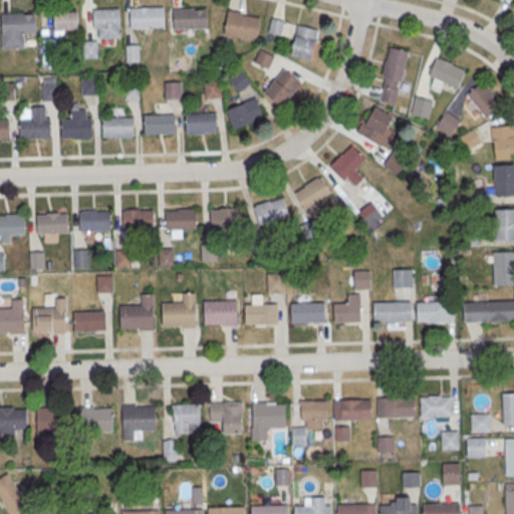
[(132,8),(163,7),(163,25),(132,26),(132,8)]
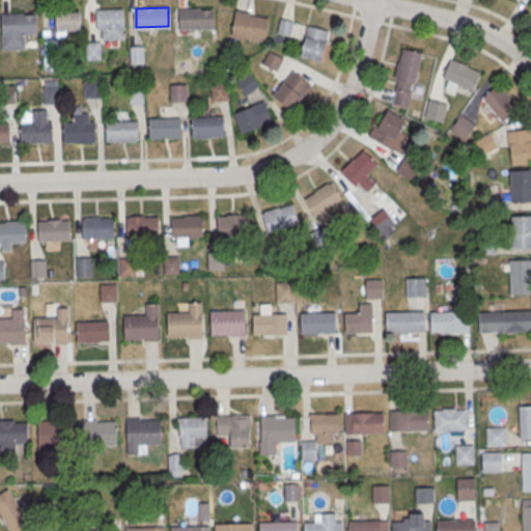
[(177,8),(213,7),(214,29),(178,30),(177,8)]
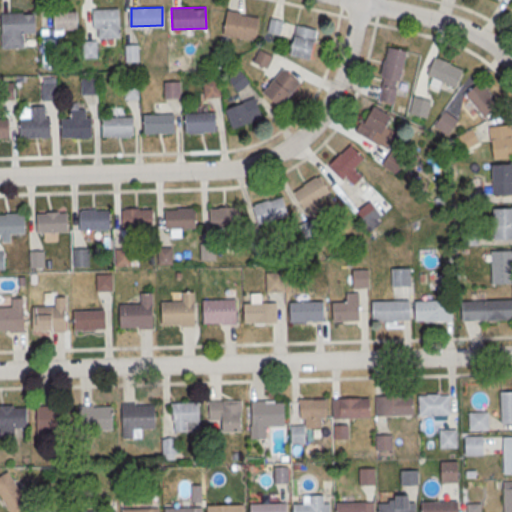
[(119,37),(120,9),(93,9),(92,34),(99,34),(99,37),(119,37)]
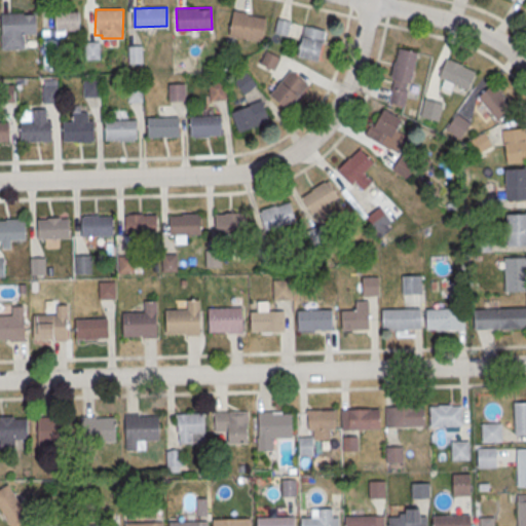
[(53,11),(54,35),(79,34),(79,11),(53,11)]
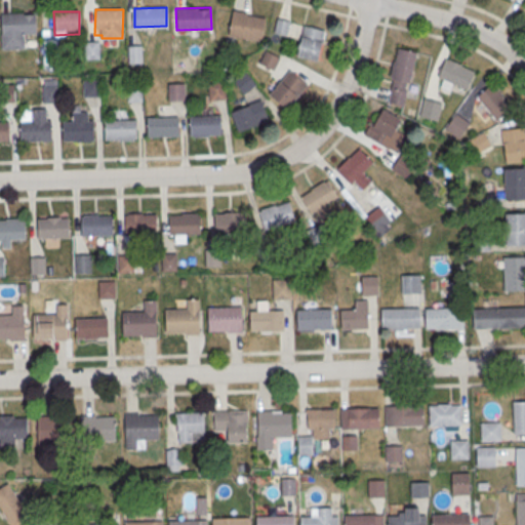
[(261,41),(266,15),(232,11),(229,36),(261,41)]
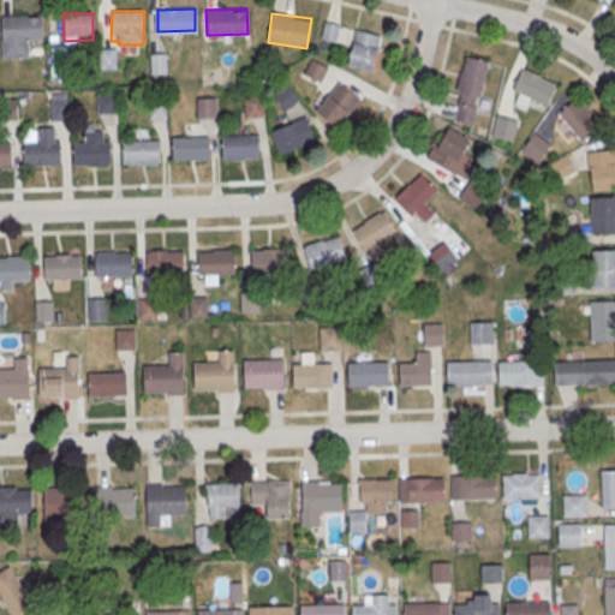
[(1,16),(41,16),(41,39),(28,39),(28,57),(1,57),(1,16)]
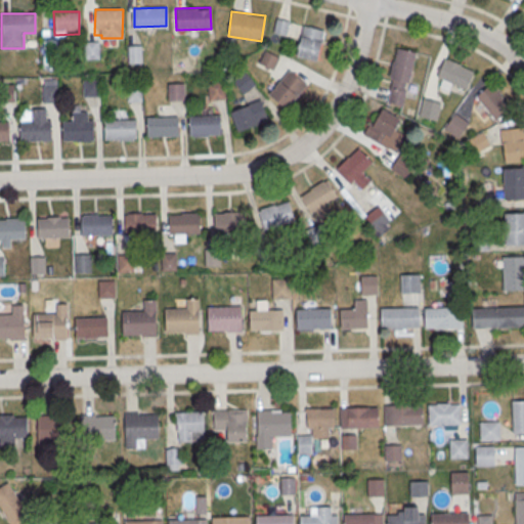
[(323,30),(302,26),(297,56),(317,60),(323,30)]
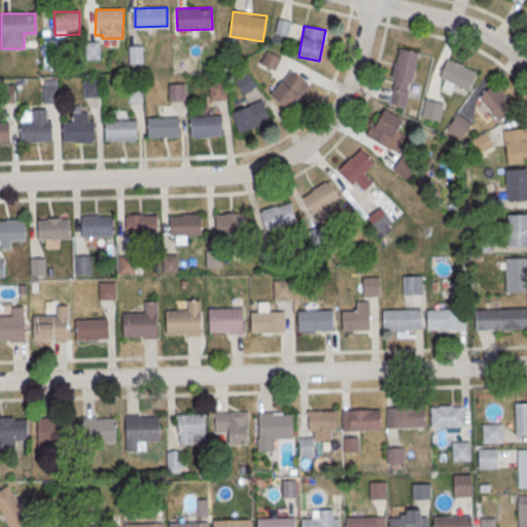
[(83,42),(100,42),(100,59),(84,60),(83,42)]
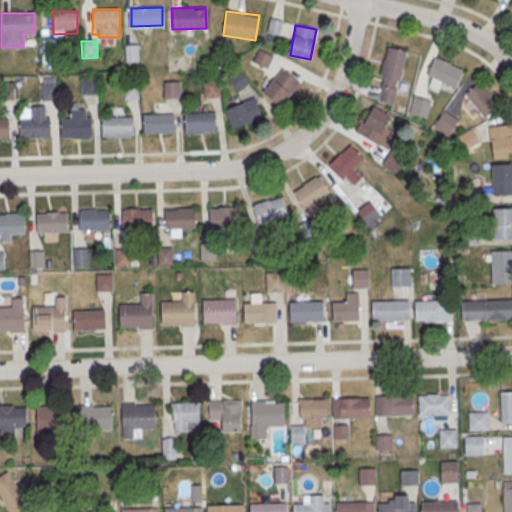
[(125,62),(139,62),(139,44),(125,44),(125,62)]
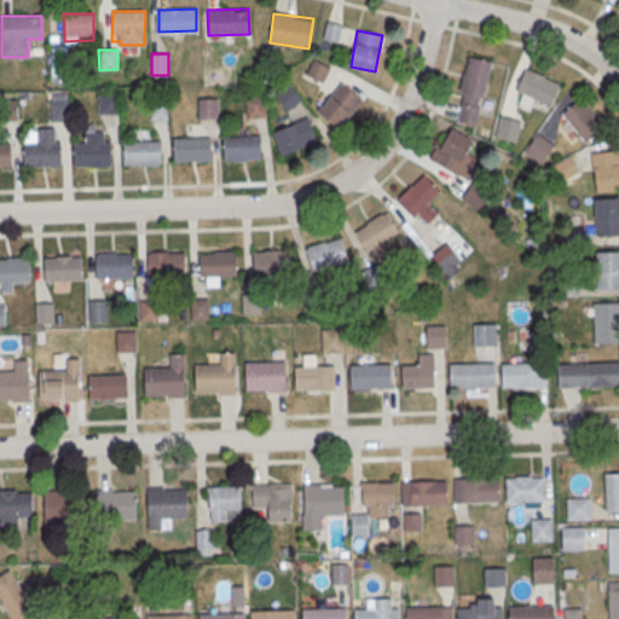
[(455,121),(478,125),(490,61),(467,56),(455,121)]
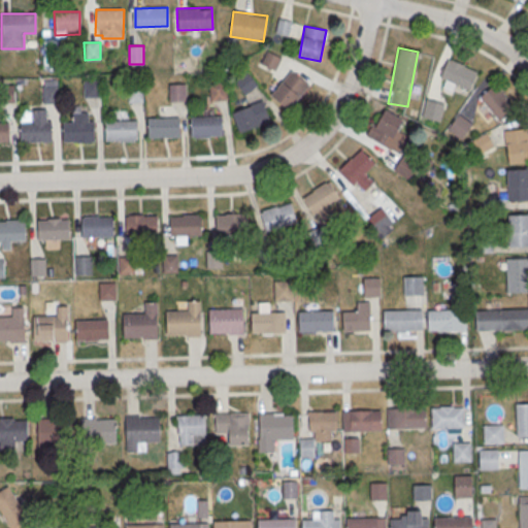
[(261,64),(275,70),(282,58),(266,51),(261,64)]
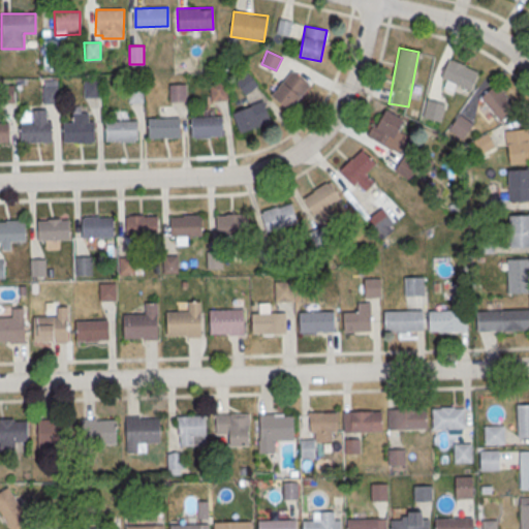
[(468,93),(477,71),(449,59),(440,81),(468,93)]
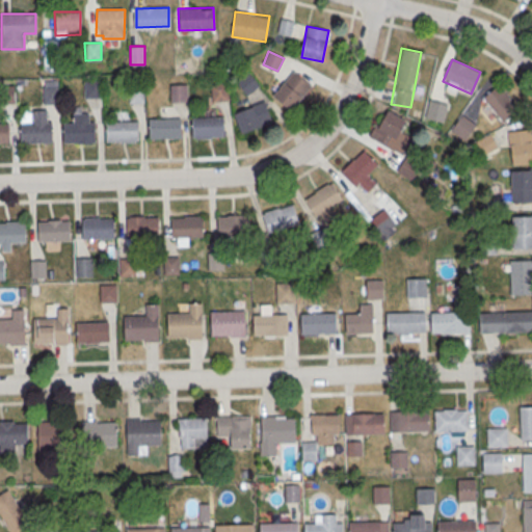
[(273,98),(293,111),(312,84),(291,70),(273,98)]
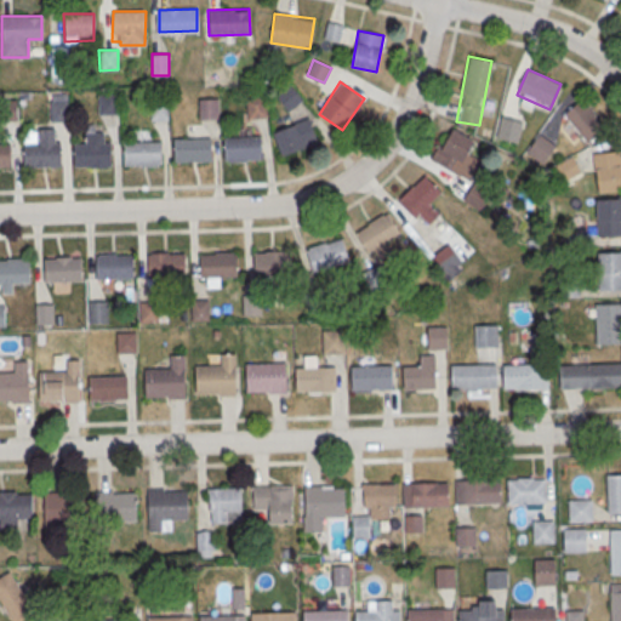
[(288,110),(302,100),(291,84),(275,95),(288,110)]
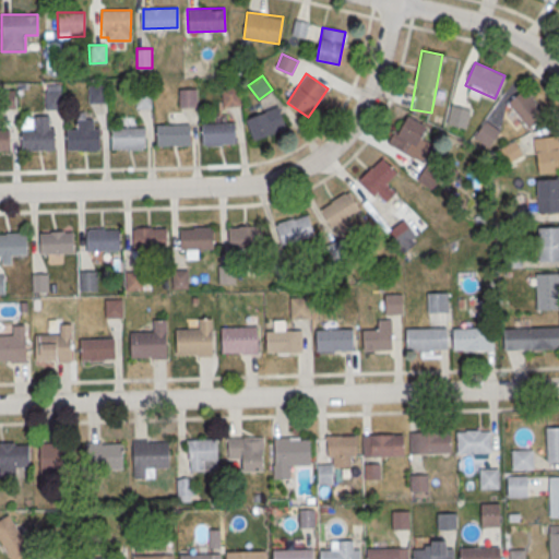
[(90,85),(106,85),(106,103),(90,104),(90,85)]
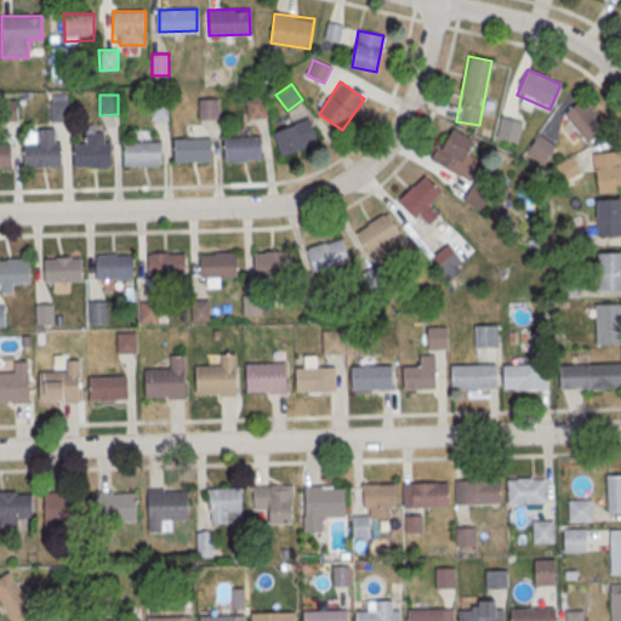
[(245,100),(248,119),(267,117),(265,97),(245,100)]
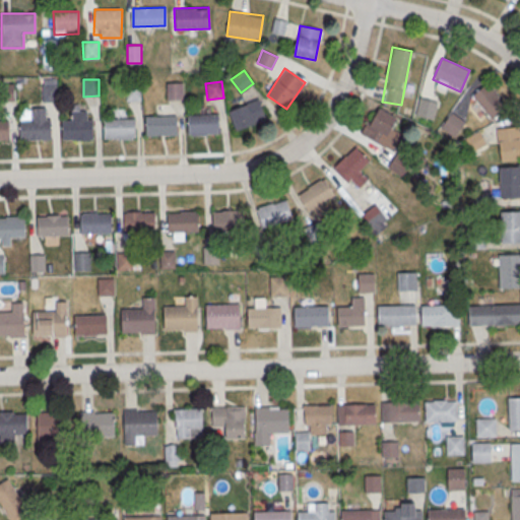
[(167,83),(182,82),(183,100),(167,100),(167,83)]
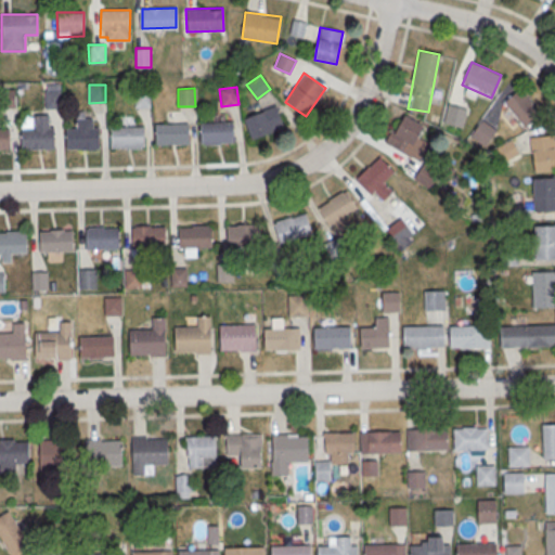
[(524,127),(540,114),(520,88),(504,101),(524,127)]
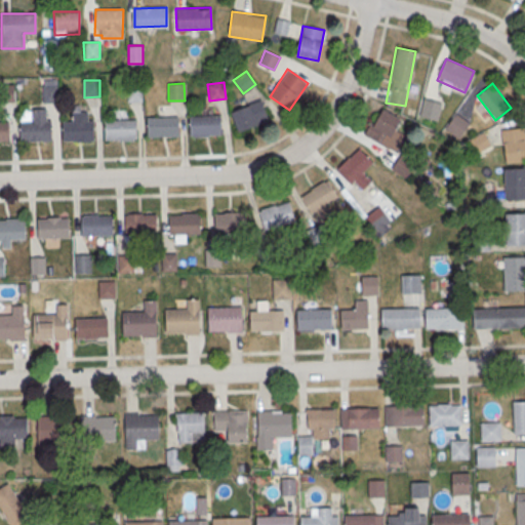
[(0,85),(14,85),(15,103),(0,103),(0,85)]
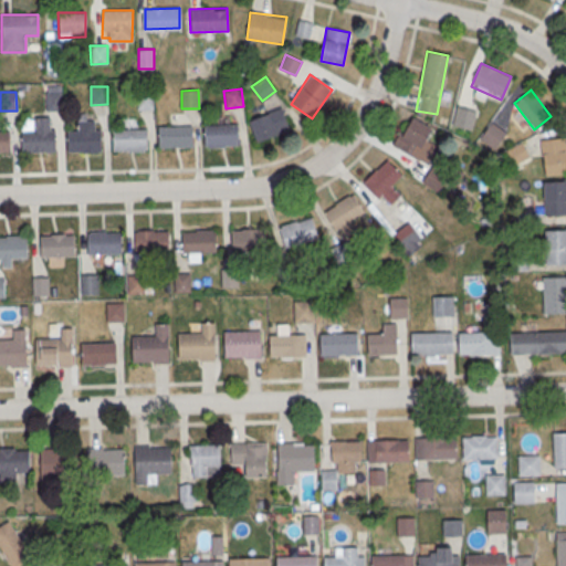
[(44,93),(62,92),(62,111),(45,112),(44,93)]
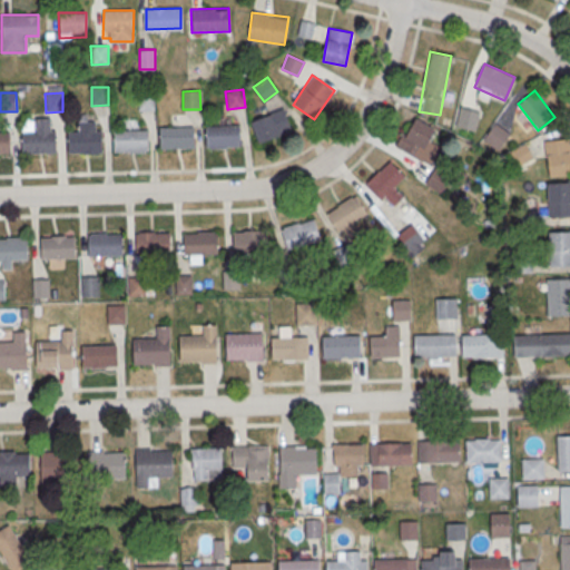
[(138,92),(155,92),(155,111),(138,111),(138,92)]
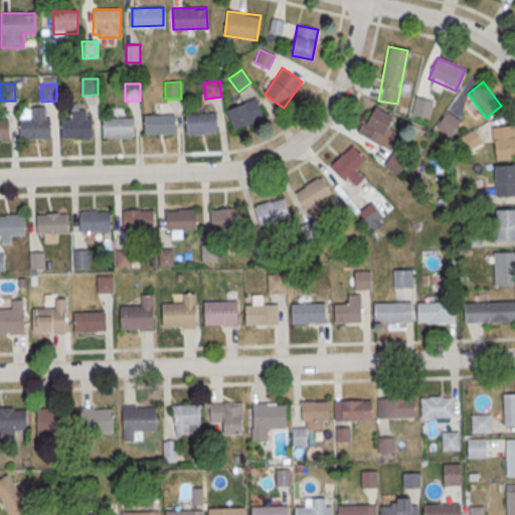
[(430,119),(434,101),(415,97),(411,114),(430,119)]
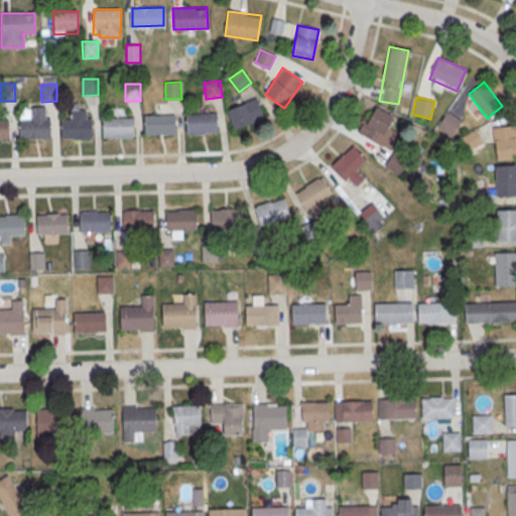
[(226,110),(234,130),(264,119),(257,99),(226,110)]
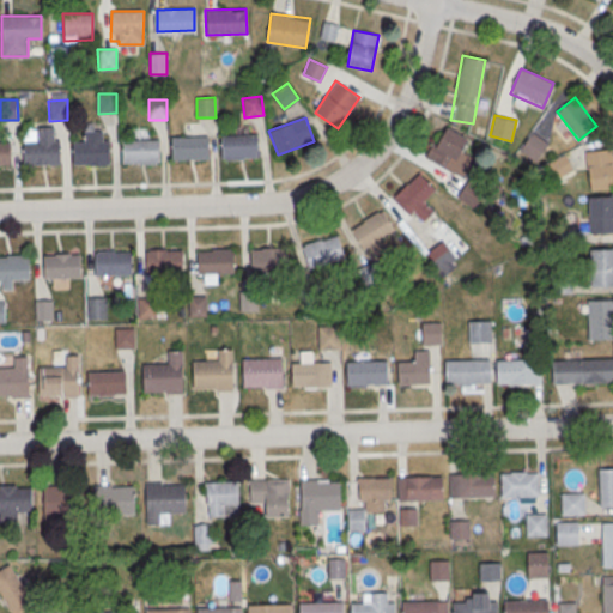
[(468,138),(442,127),(429,161),(451,170),(454,161),(466,167),(471,155),(462,152),(468,138)]
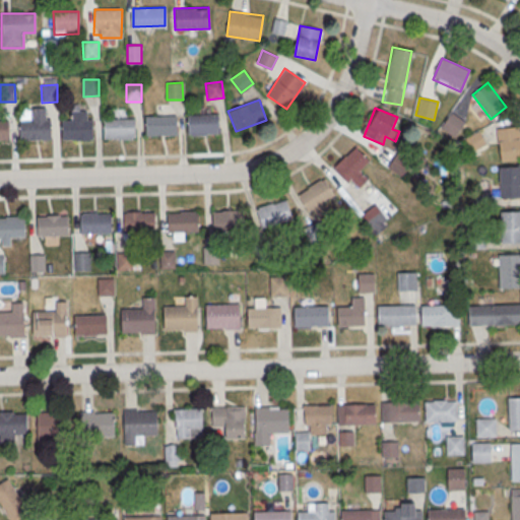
[(442,127),(456,135),(464,121),(451,113),(442,127)]
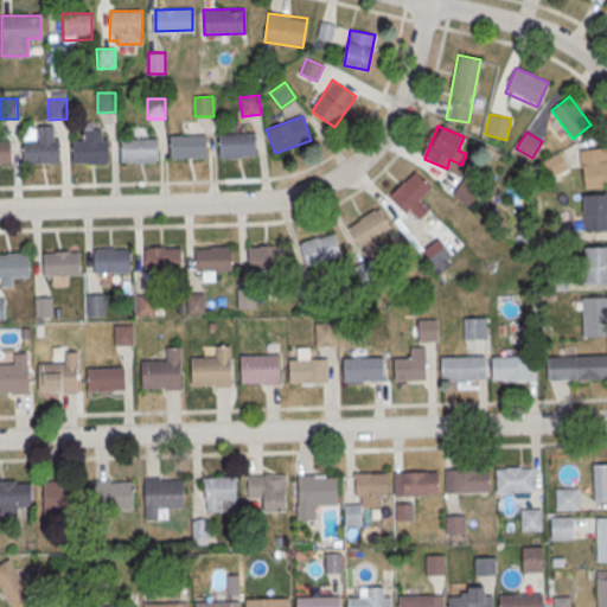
[(217,135),(254,134),(255,155),(218,157),(217,135)]
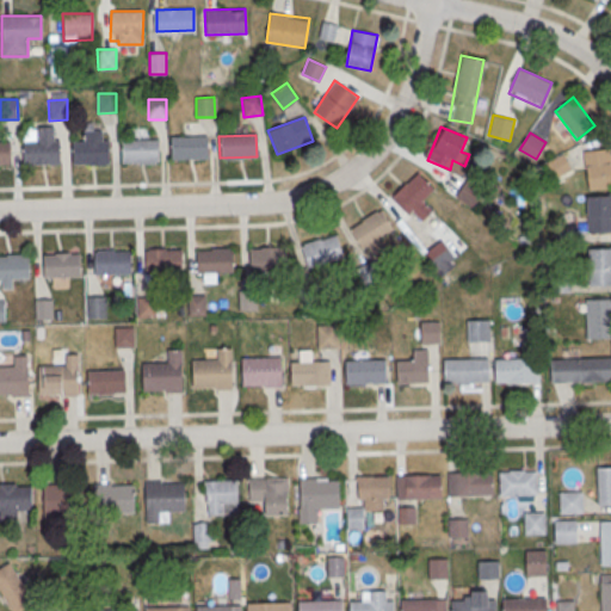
[(170,137),(207,136),(208,158),(171,159),(170,137)]
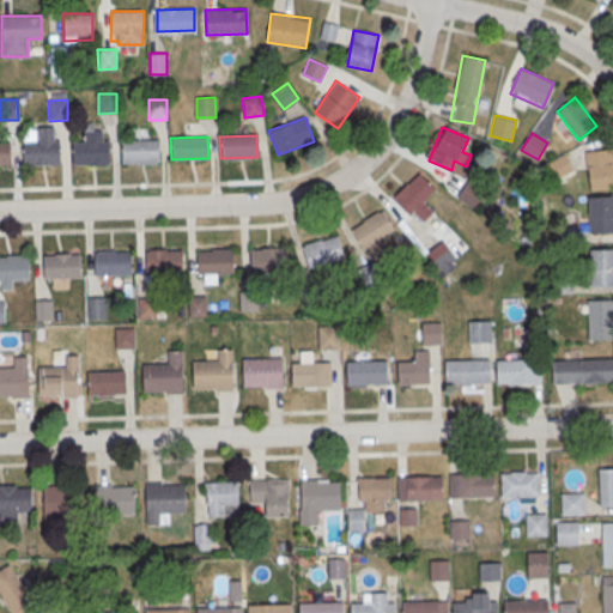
[(121,140),(158,140),(159,162),(122,162),(121,140)]
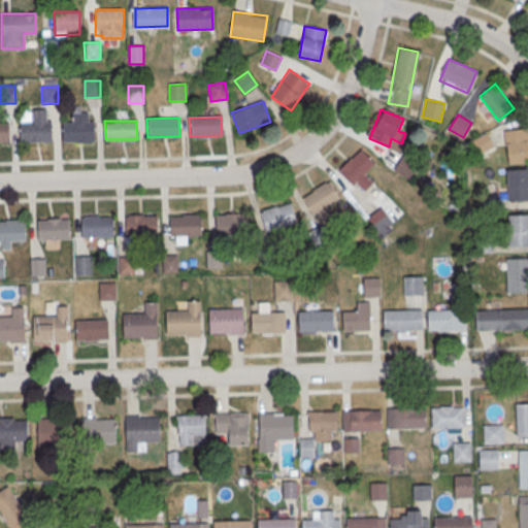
[(62,123),(94,122),(94,140),(62,141),(62,123)]
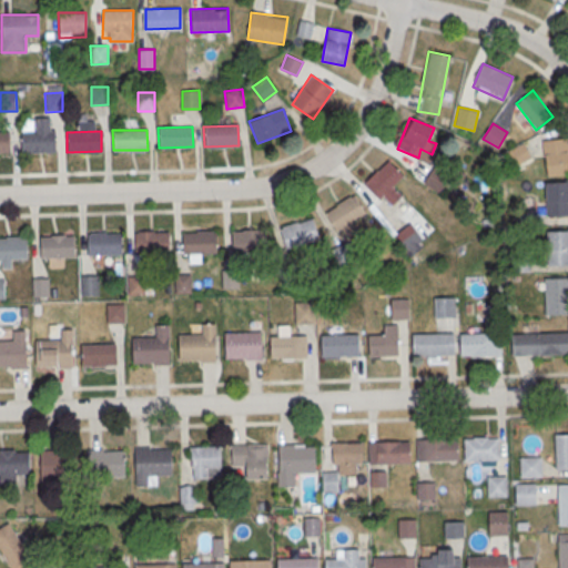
[(21,132),(56,132),(57,151),(22,152),(21,132)]
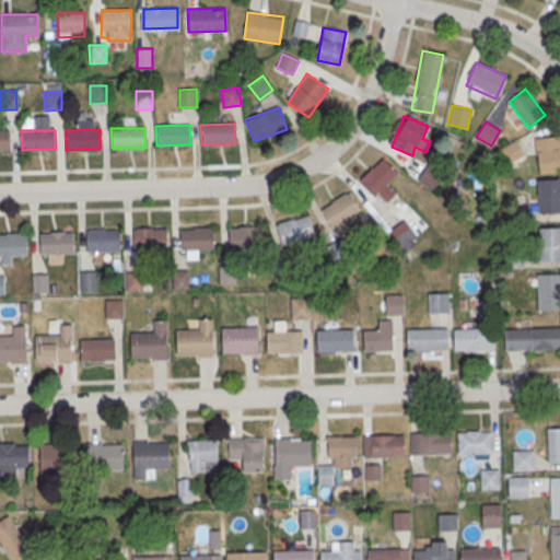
[(0,131),(10,131),(10,151),(0,151),(0,131)]
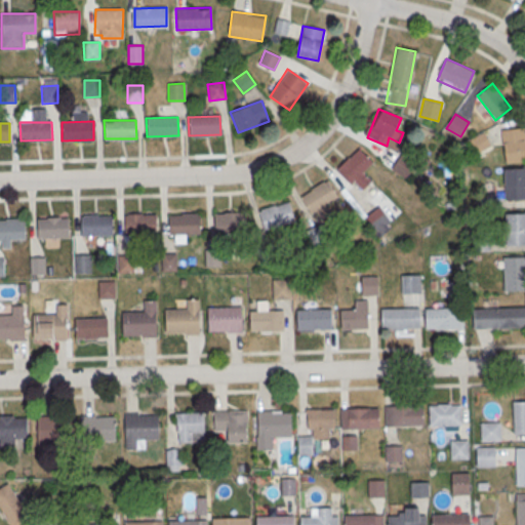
[(501,129),(505,163),(524,160),(524,143),(524,128),(501,129)]
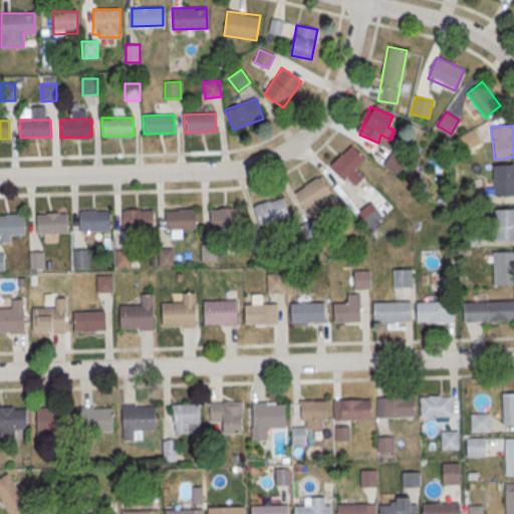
[(460,137),(466,150),(480,144),(474,130),(460,137)]
